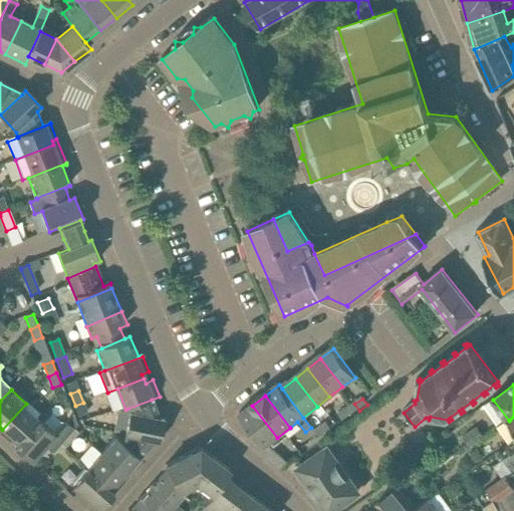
[(131,415),(125,436),(156,442),(161,443),(166,421),(160,420),(152,400),(127,409),(131,415)]
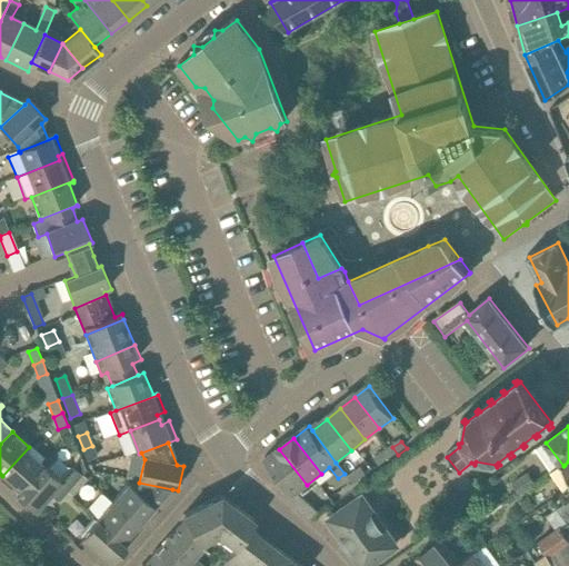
[(98,458),(92,446),(83,449),(88,463),(98,458)]
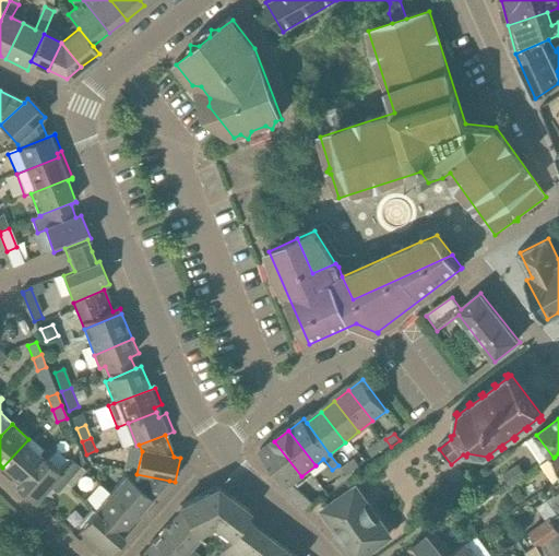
[(0,470),(0,472),(18,488),(44,458),(46,454),(30,439),(28,439),(2,468),(0,470)]
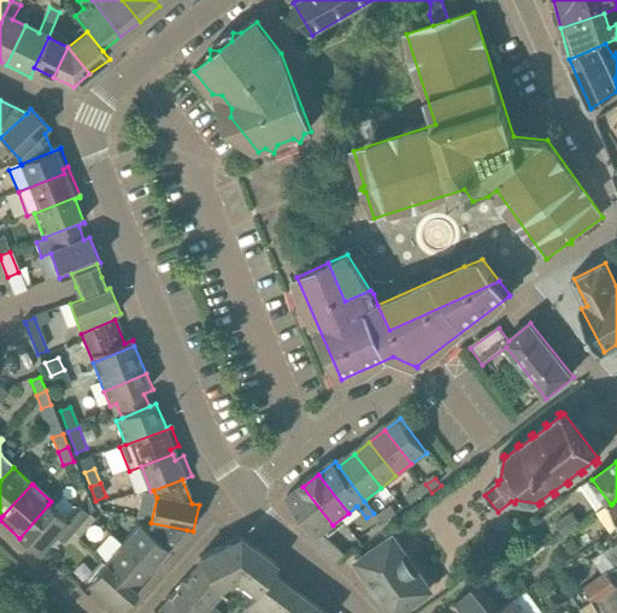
[(432,493),(425,484),(406,499),(411,507),(432,493)]
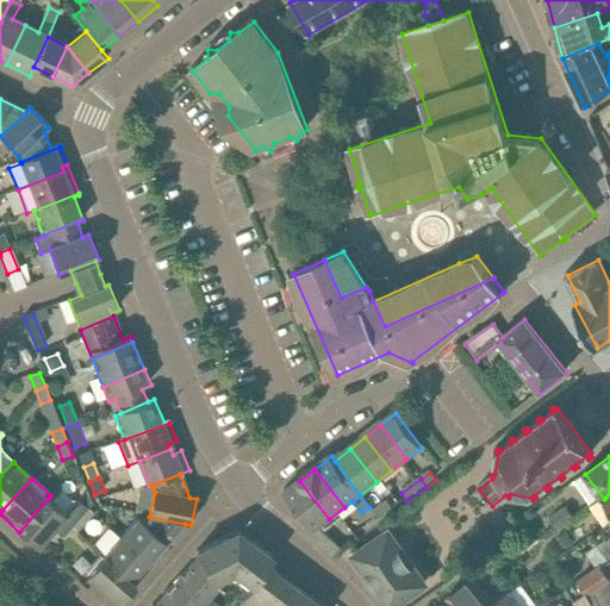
[(318,528),(329,519),(299,481),(285,493),(315,530),(310,535),(336,558),(343,551),(318,528)]
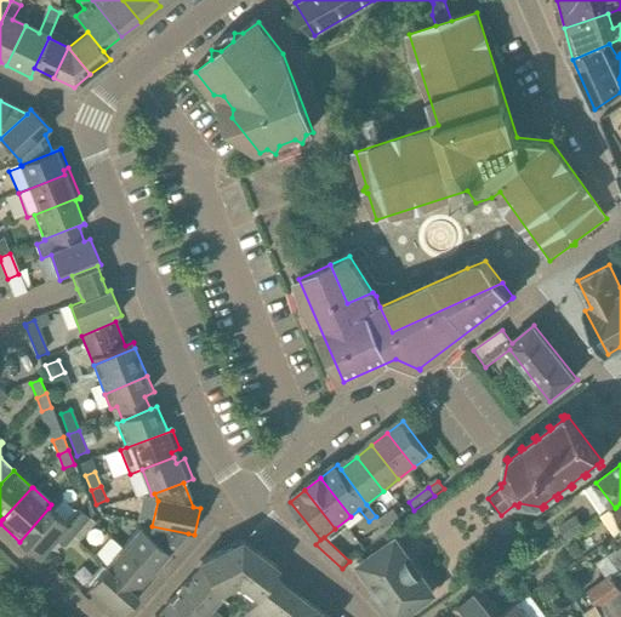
[(89,504),(83,512),(91,519),(93,516),(89,504)]
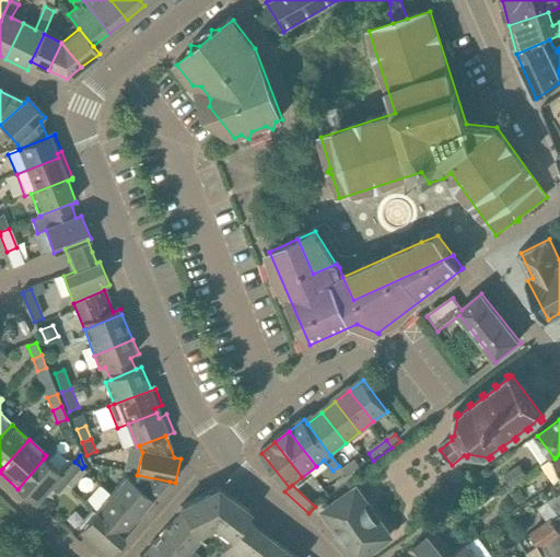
[(58,479),(66,487),(73,478),(65,471),(68,467),(56,457),(49,460),(47,462),(44,459),(18,489),(35,505),(50,488),(58,479)]
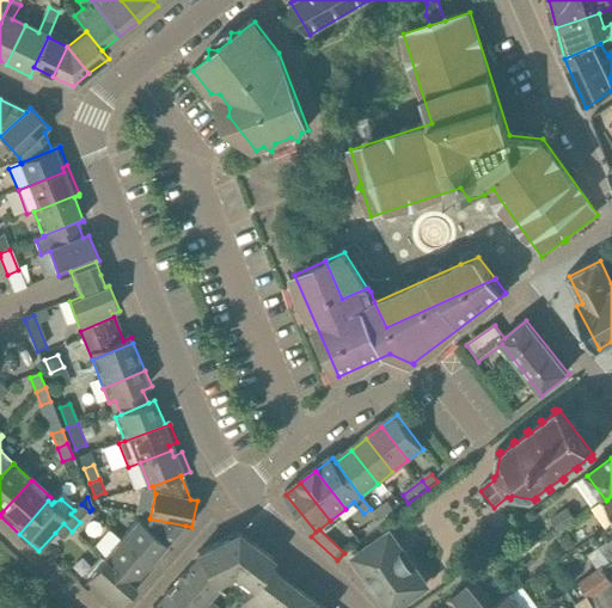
[(80,504),(74,510),(71,514),(80,522),(90,511),(81,504),(80,504)]
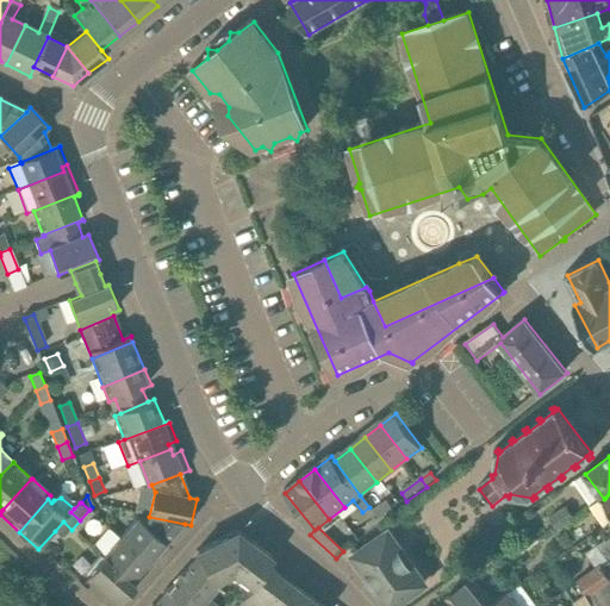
[(372,512),(379,522),(393,511),(387,503),(372,512)]
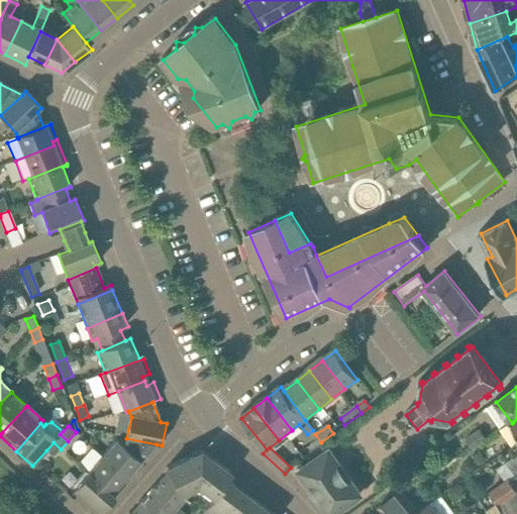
[(126,478),(157,444),(126,438),(122,443),(118,440),(103,456),(126,478)]
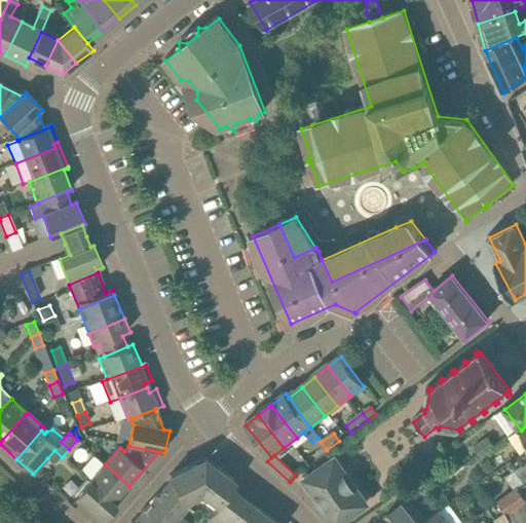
[(54,464),(62,457),(54,450),(47,458),(54,464)]
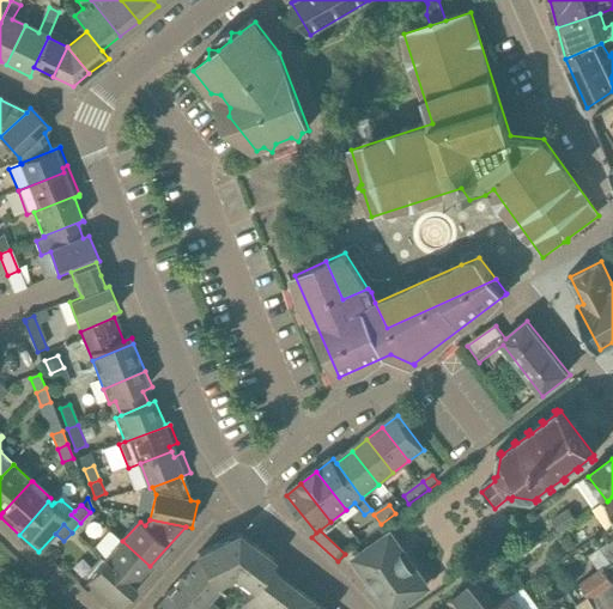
[(93,550),(104,561),(137,590),(155,570),(150,566),(122,541),(121,542),(109,533),(93,550)]
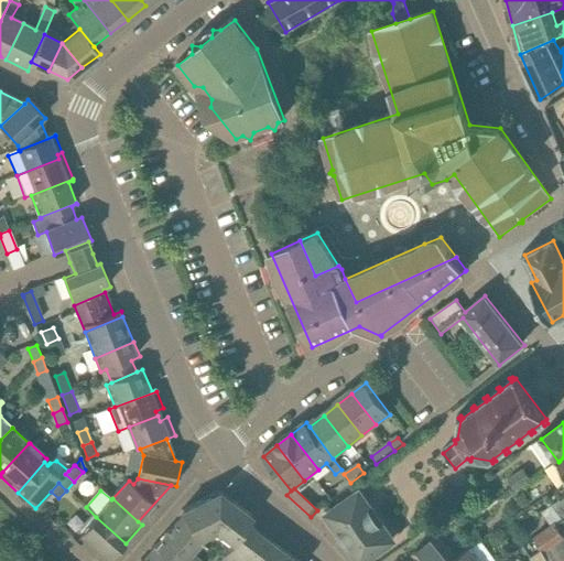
[(219,493),(202,503),(215,530),(217,529),(219,493)]
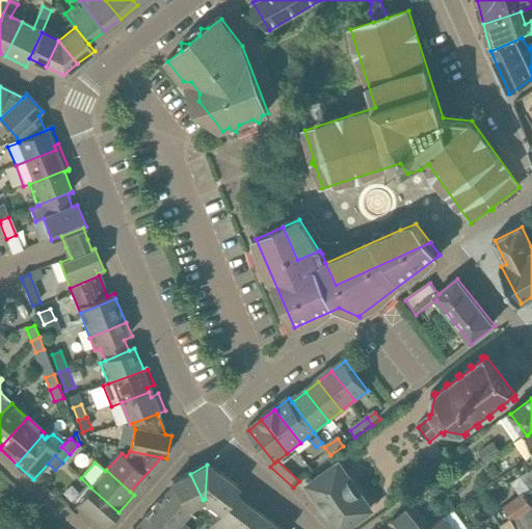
[(205,499),(222,511),(234,496),(234,495),(239,488),(207,465),(205,499)]
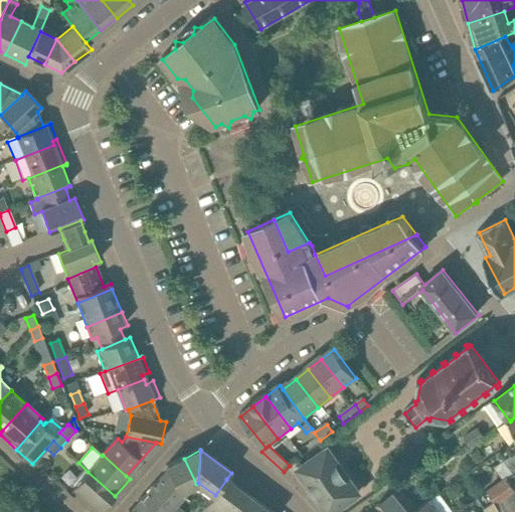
[(360,494),(329,450),(300,471),(324,505),(327,503),(333,511),(335,511),(360,494)]
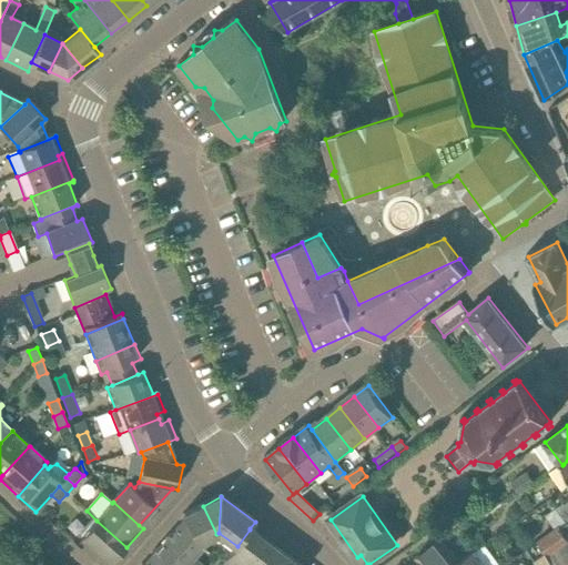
[(567,525),(567,501),(557,510),(567,525)]
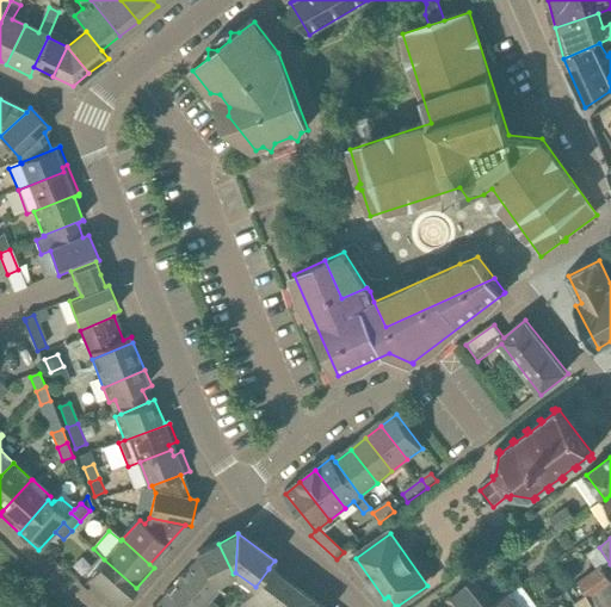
[(198,553),(201,558),(215,582),(233,574),(218,544),(198,553)]
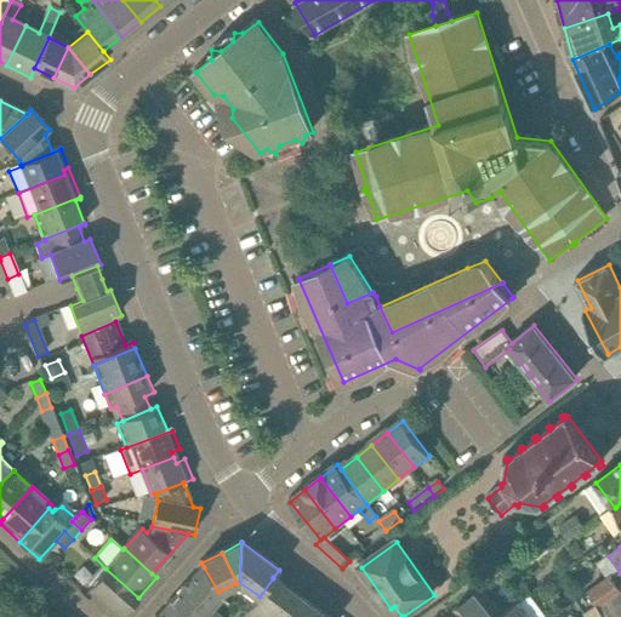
[(208,615),(206,616),(218,616),(211,611),(222,599),(218,592),(204,567),(182,592),(208,615)]
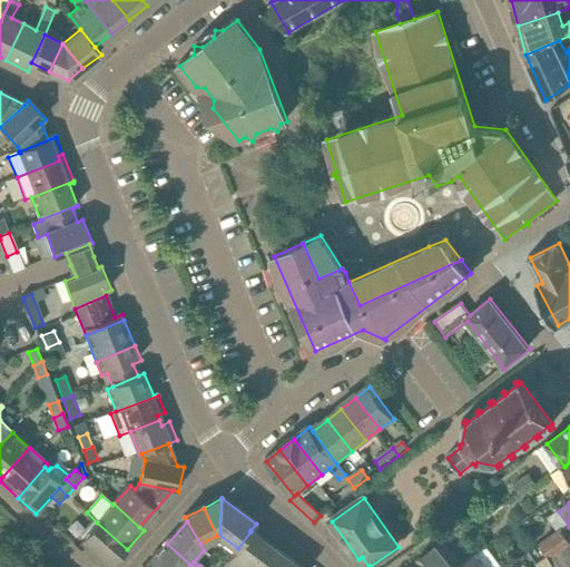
[(127,549),(97,522),(81,541),(109,566),(114,566),(127,549)]
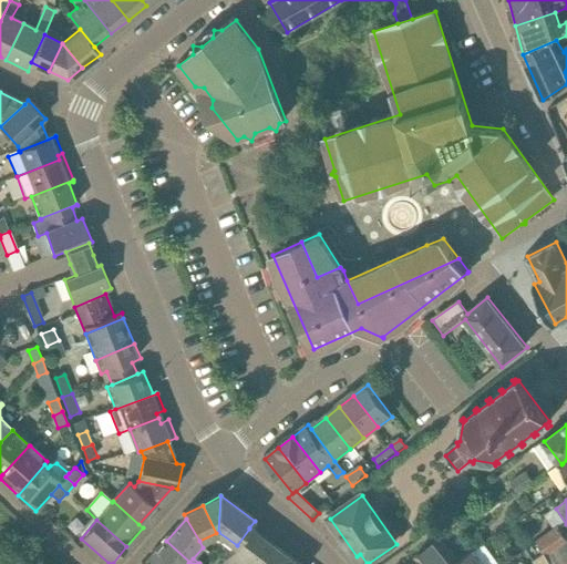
[(249,529),(237,545),(226,560),(230,563),(250,563),(268,542),(249,529)]
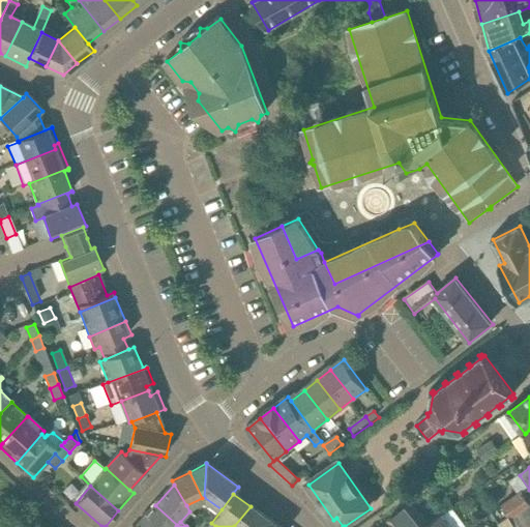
[(529,504),(523,495),(504,507),(512,521),(529,507),(529,504)]
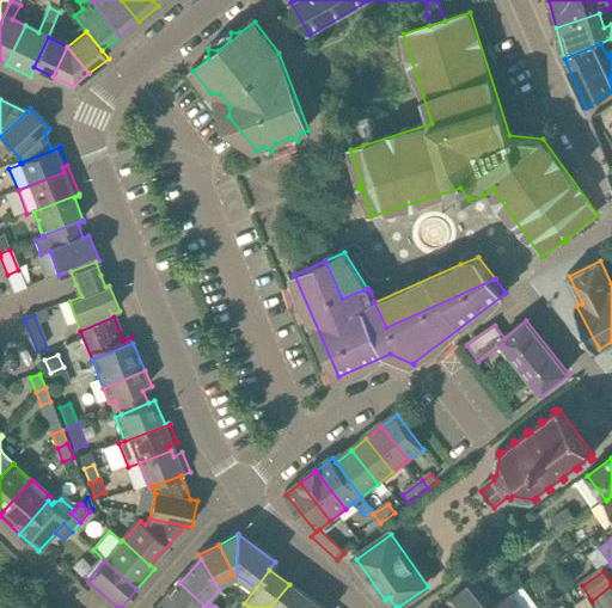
[(164,601),(171,607),(203,607),(204,606),(179,583),(164,601)]
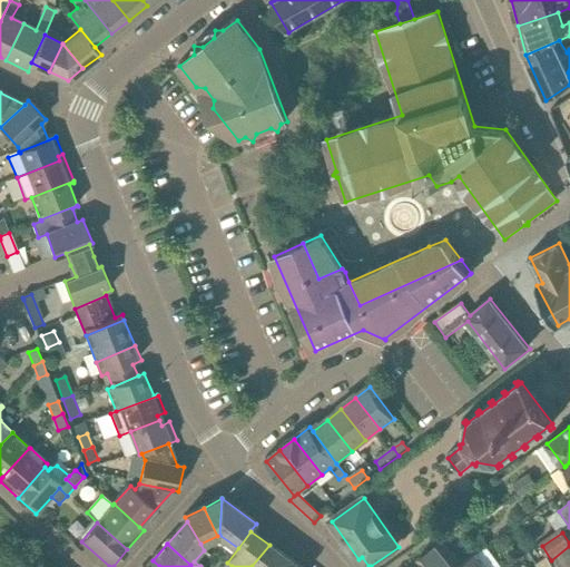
[(459,566),(441,544),(418,563),(421,566),(459,566)]
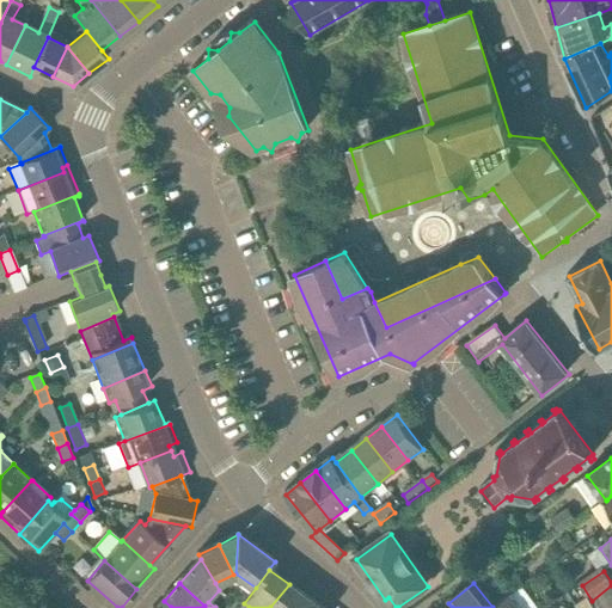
[(301,607),(308,600),(289,584),(270,607),(301,607)]
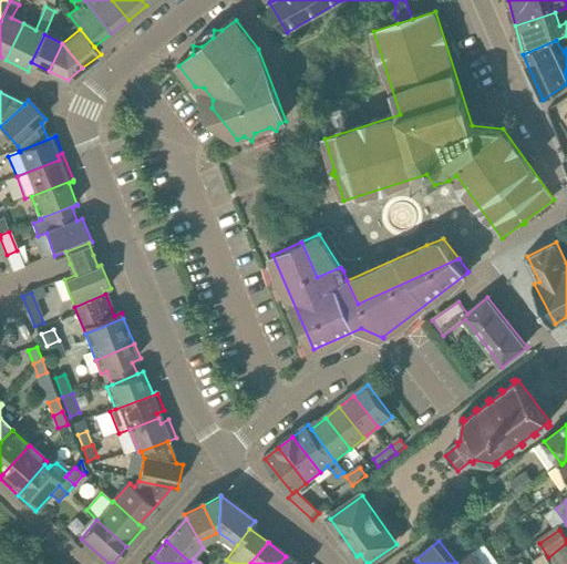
[(553,563),(548,557),(539,543),(528,551),(536,563),(553,563)]
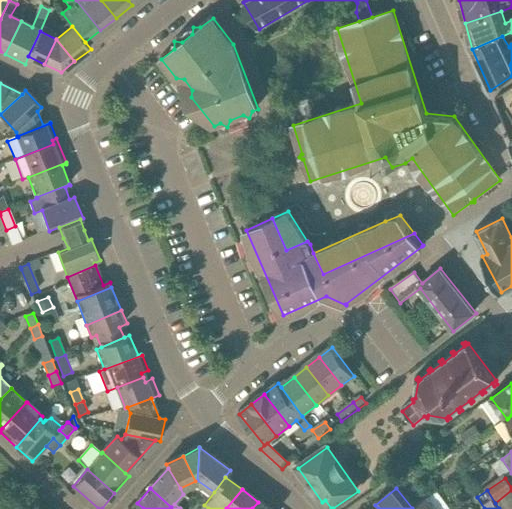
[(511,508),(511,490),(495,503),(499,508),(511,508)]
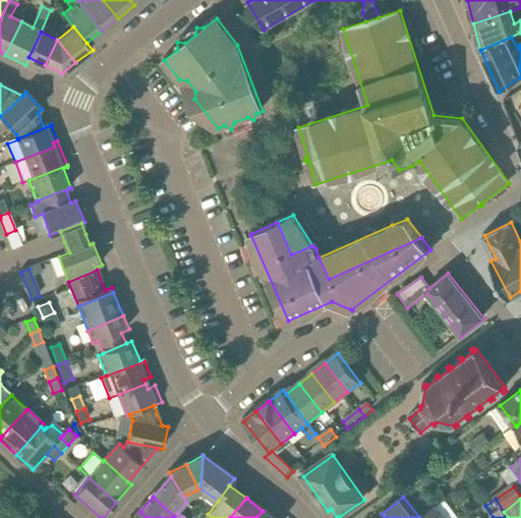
[(445,517),(437,507),(423,517),(445,517)]
